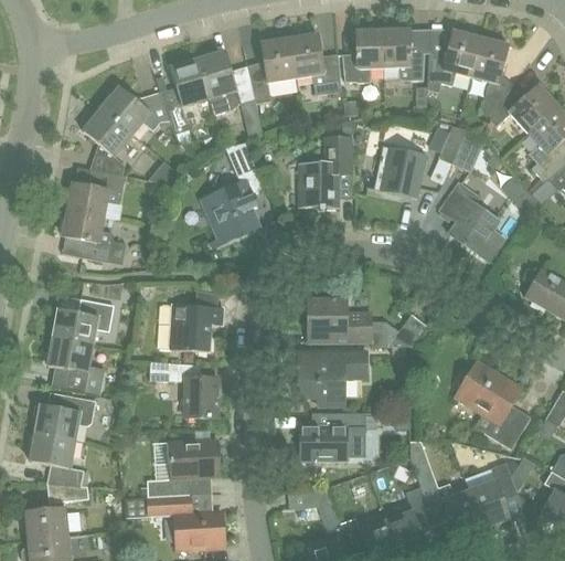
[(451,84),(455,72),(470,76),(480,36),(476,35),(473,30),(459,27),(456,31),(452,30),(448,48),(446,55),(428,51),(427,85),(427,88),(438,91),(440,82),(451,84)]
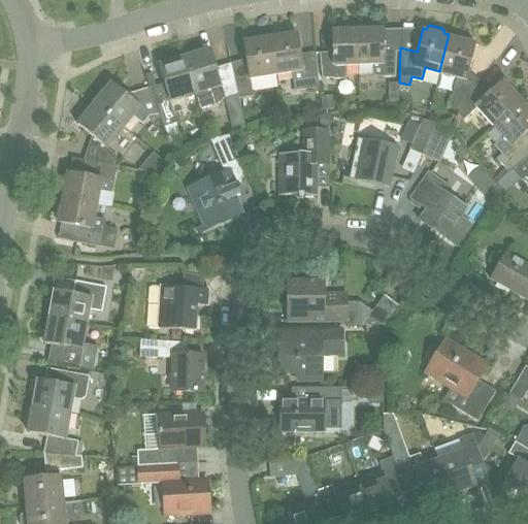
[(316,50),(300,52),(296,30),(293,31),(290,27),(279,29),(277,33),(270,35),(275,72),(290,70),(292,88),(319,84),(316,50)]
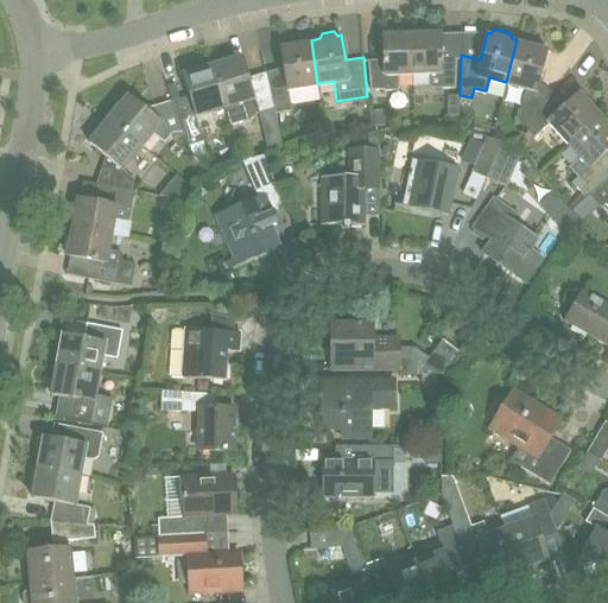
[(397,73),(412,71),(412,31),(382,32),(384,57),(368,57),(371,87),(392,87),(396,86),(397,82),(397,73)]
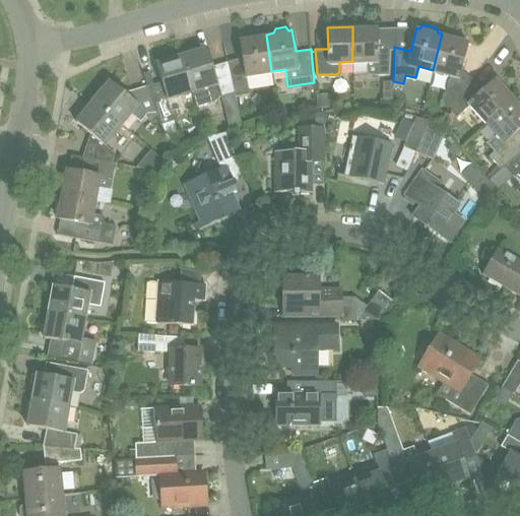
[(352,26),(352,61),(367,61),(367,69),(368,72),(371,73),(389,73),(390,47),(377,48),(377,26),(352,26)]
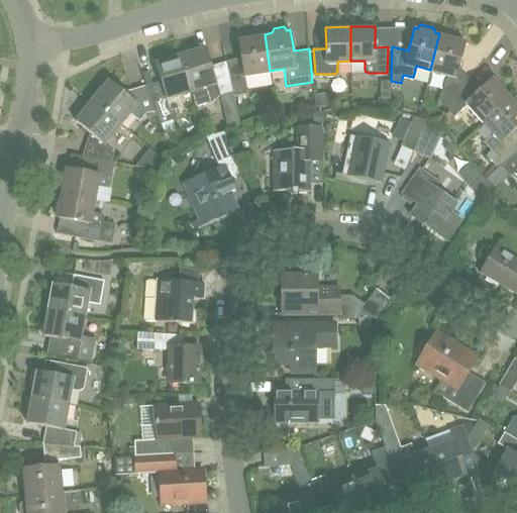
[(447,107),(468,80),(457,71),(466,40),(439,33),(430,70),(446,74),(440,99),(447,107)]
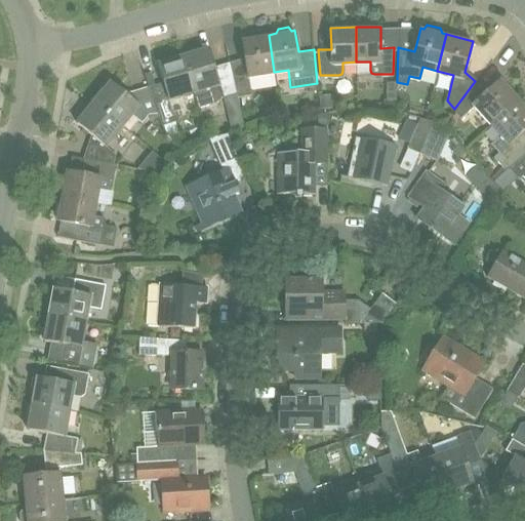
[(248,76),(274,72),(269,35),(242,39),(245,59),(230,63),(236,90),(237,95),(251,93),(248,76)]
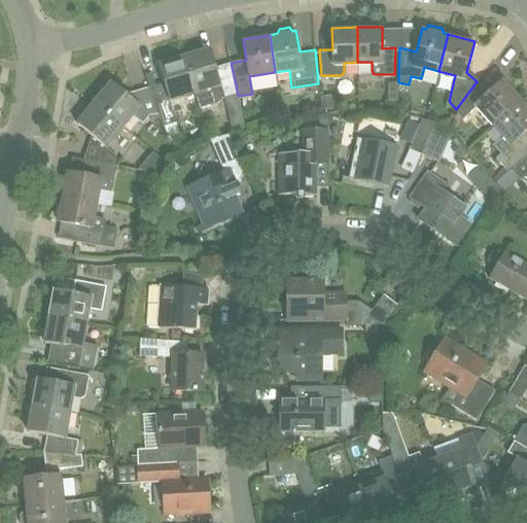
[(237,91),(231,63),(231,61),(215,65),(209,46),(184,55),(195,91),(200,106),(218,100),(223,95),(237,91)]
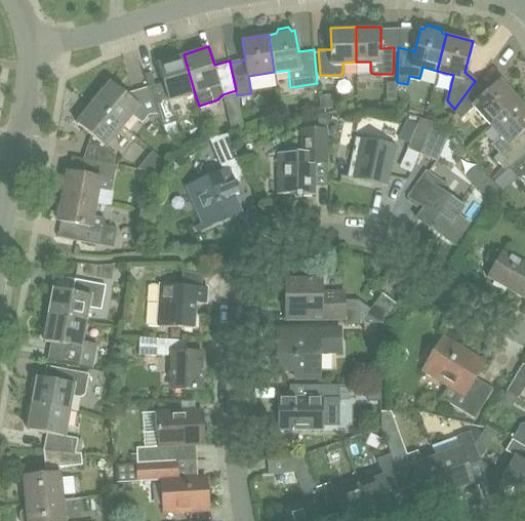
[(169,98),(194,90),(184,54),(158,62),(163,80),(148,84),(158,111),(162,123),(175,119),(169,98)]
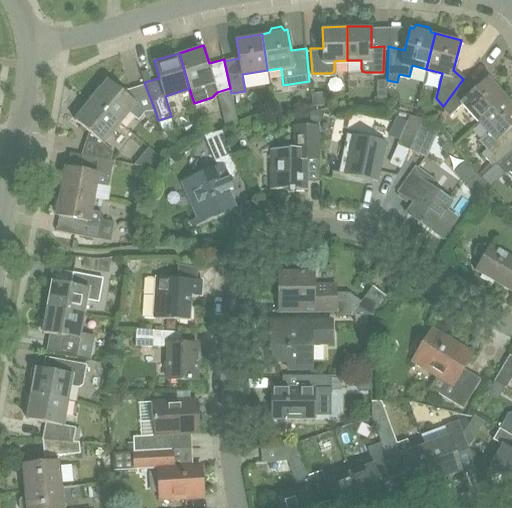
[(478,120),(505,95),(488,76),(473,90),(463,79),(443,106),(449,113),(462,102),(478,120)]
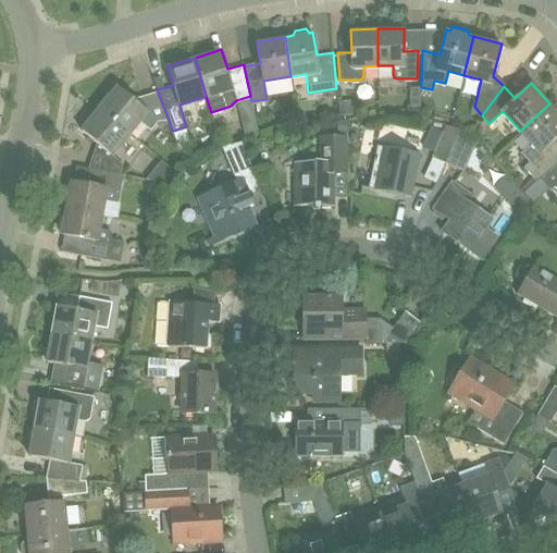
[(168,118),(157,89),(133,97),(118,84),(99,106),(131,132),(140,120),(148,126),(156,117),(158,119),(168,118)]
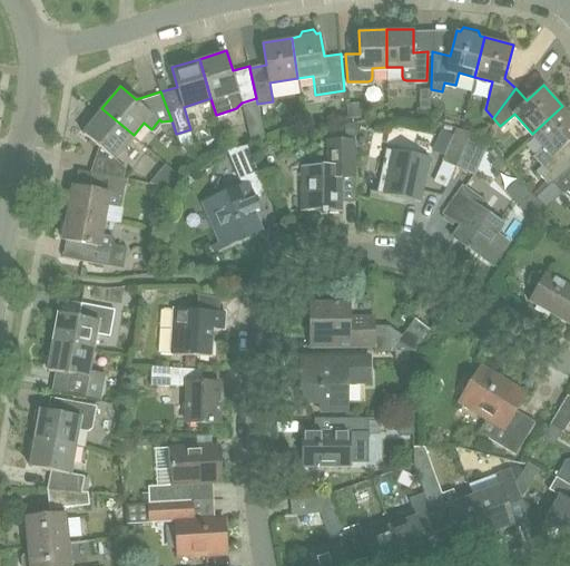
[(419,86),(419,105),(431,105),(431,89),(431,86),(419,86)]
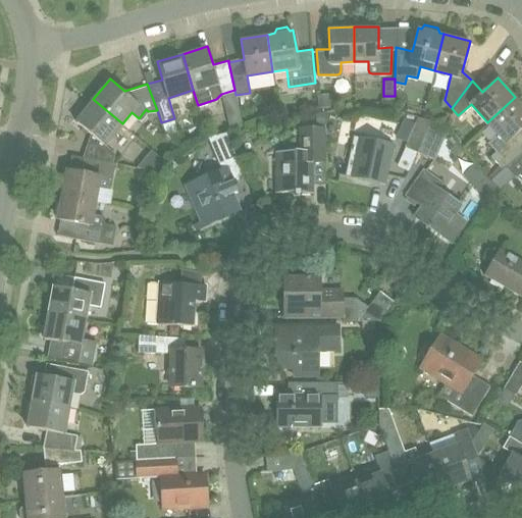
[(317,93),(318,105),(330,104),(329,92),(317,93)]
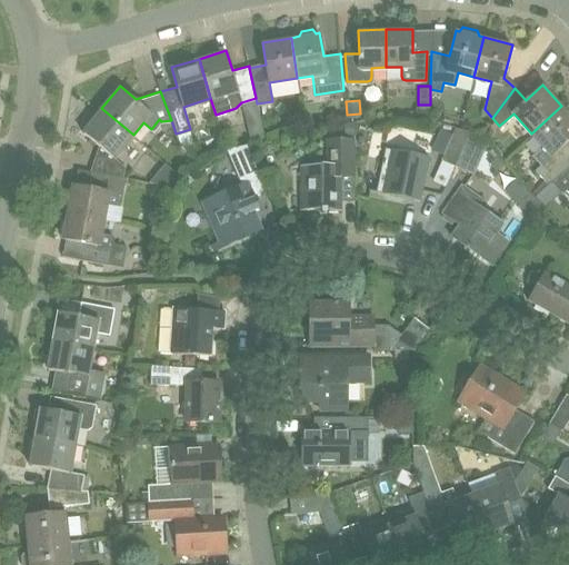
[(548,182),(551,179),(568,162),(568,150),(562,144),(568,137),(568,114),(561,106),(531,134),(541,145),(532,154),(540,164),(535,168),(548,182)]
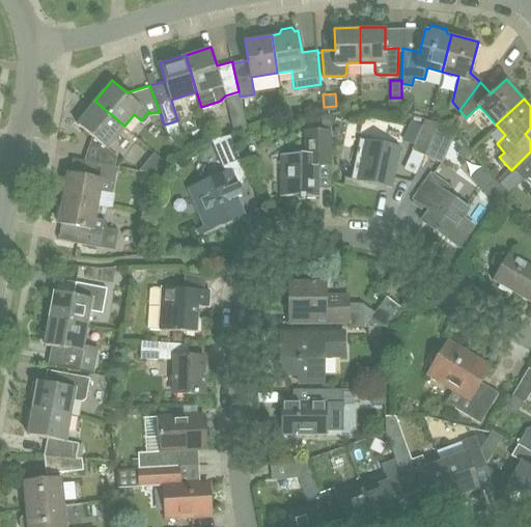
[(108,146),(124,126),(94,101),(78,122),(92,134),(84,158),(91,159),(115,164),(116,154),(108,146)]
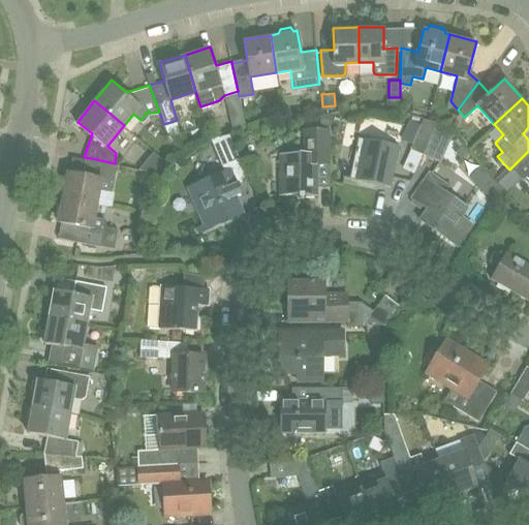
[(331,112),(320,112),(320,125),(331,125),(331,112)]
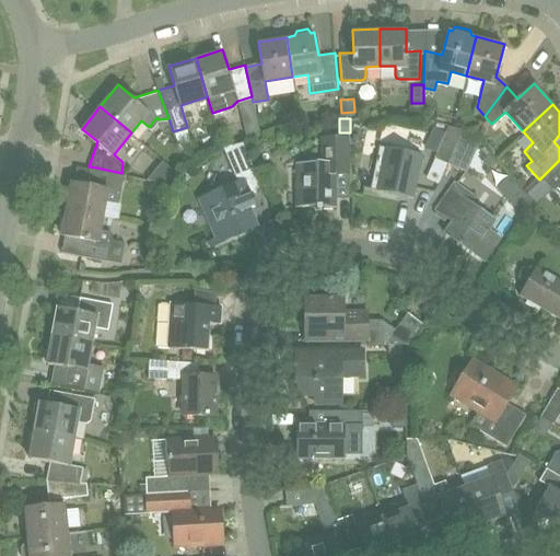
[(350,152),(365,152),(365,119),(350,119),(350,152)]
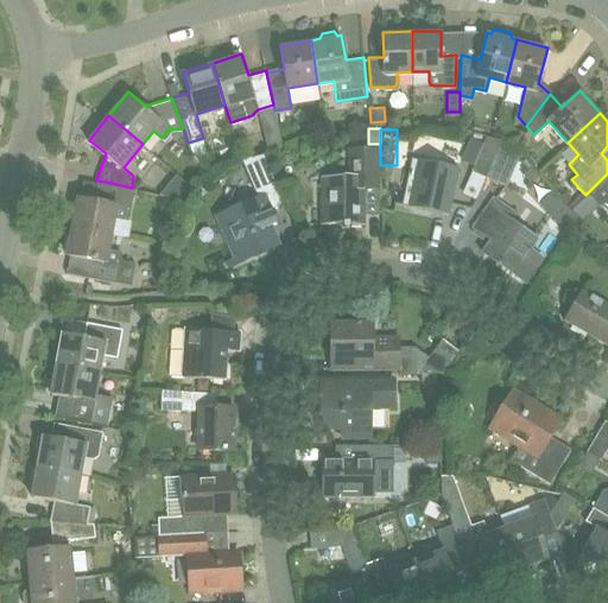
[(486,175),(499,145),(501,139),(487,134),(472,169),(486,175)]
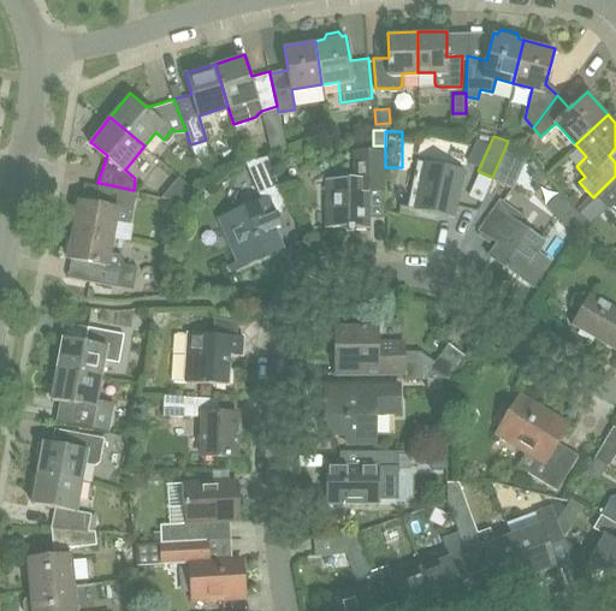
[(505,147),(492,177),(513,187),(526,156),(505,147)]
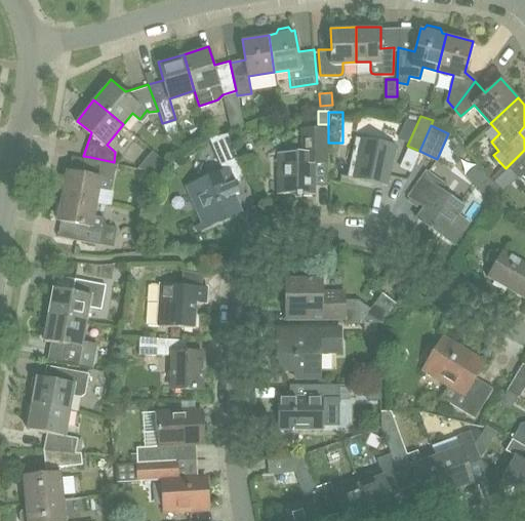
[(300,151),(277,151),(277,192),(313,192),(313,163),(327,163),(327,126),(300,126),(300,151)]
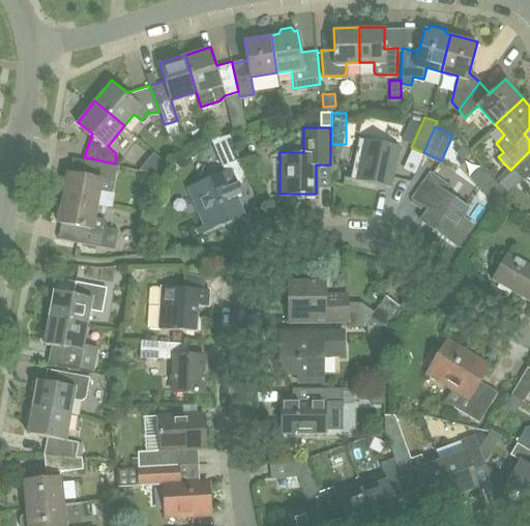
[(226,171),(196,184),(201,198),(196,200),(207,226),(240,212),(228,184),(248,175),(230,133),(210,137),(226,171)]
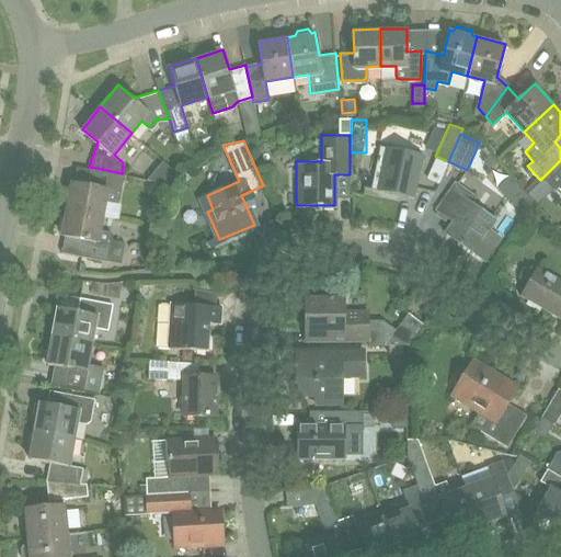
[(379,144),(370,186),(414,196),(423,152),(379,144)]
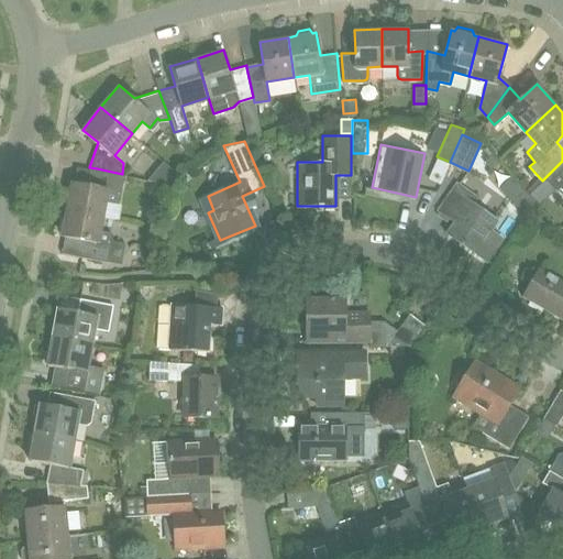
[(493,151),(486,156),(494,164),(499,157),(493,151)]
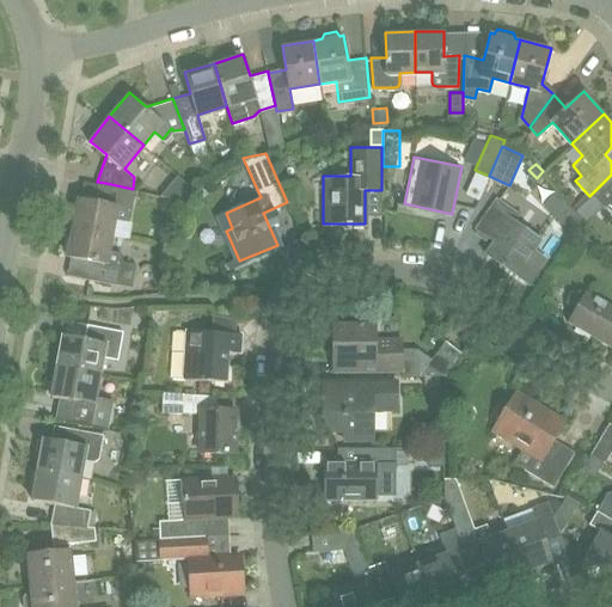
[(611,175),(593,192),(605,206),(610,202),(611,203),(611,175)]
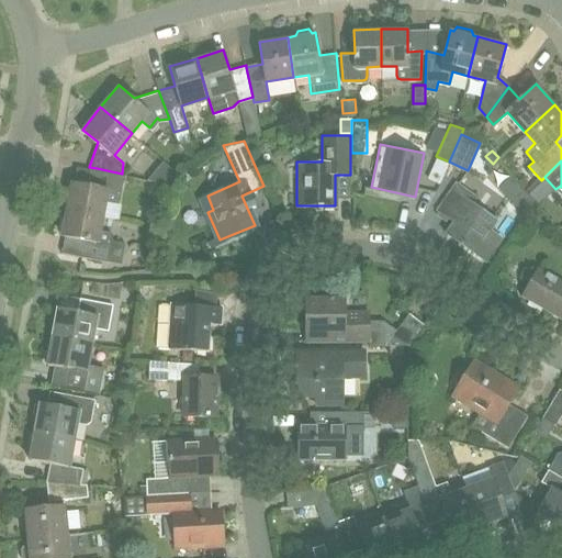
[(124,174),(122,174),(97,168),(93,186),(71,181),(67,208),(103,214),(107,200),(114,201),(116,201),(117,201),(119,201),(119,200),(120,199),(120,198),(124,174)]
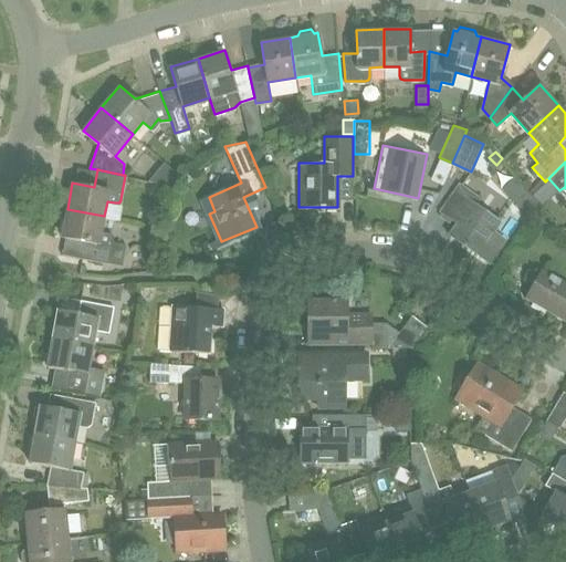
[(513,177),(502,188),(526,214),(537,204),(513,177)]
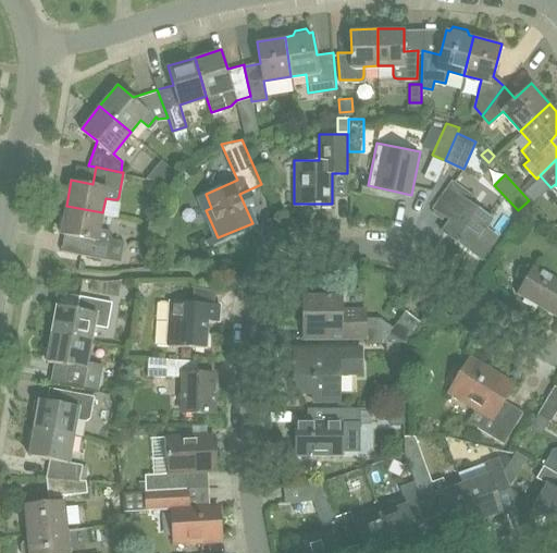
[(495,234),(483,226),(490,217),(466,200),(471,193),(452,180),(434,206),(452,219),(444,230),(481,255),(495,234)]
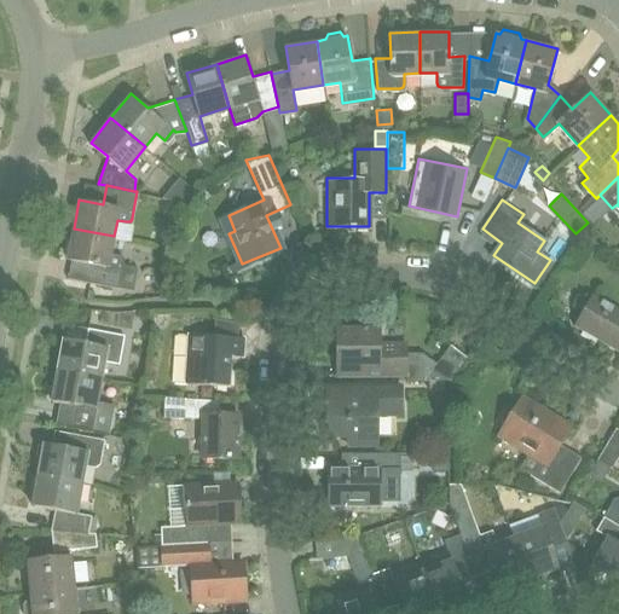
[(122,254),(121,253),(111,252),(114,236),(74,229),(68,258),(93,262),(90,281),(120,285),(123,262),(125,259),(125,258),(123,255),(122,254)]
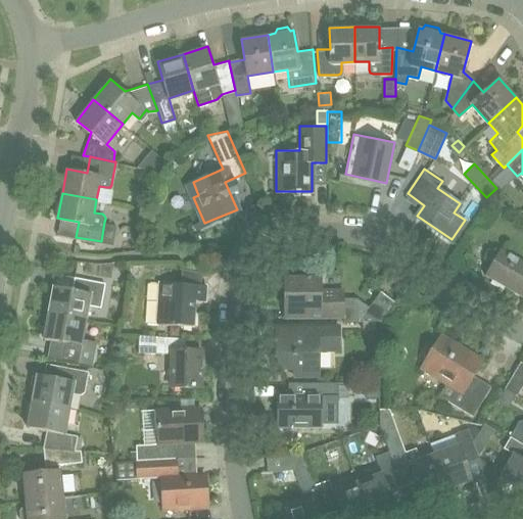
[(522,261),(500,247),(494,257),(485,273),(522,294),(522,261)]
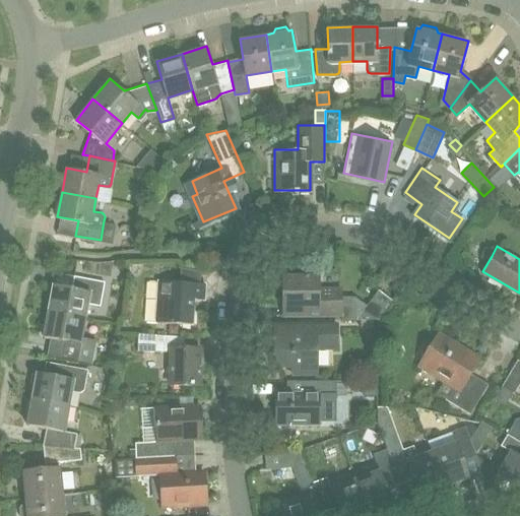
[(282,302),(282,314),(298,314),(341,314),(341,295),(341,286),(319,286),(319,273),(282,273),(282,302)]
